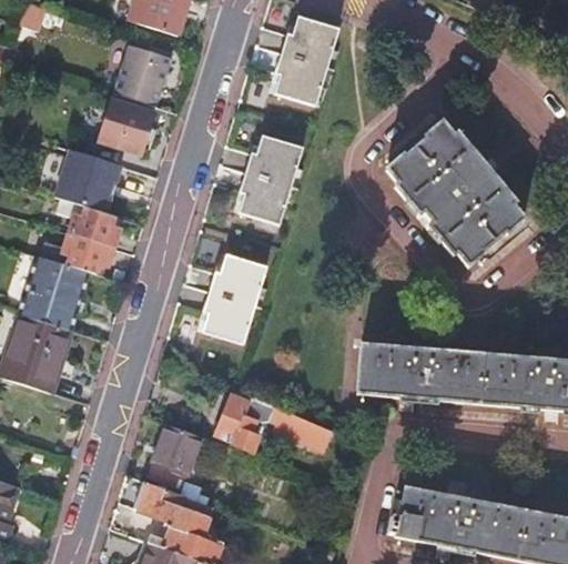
[(134,0),(130,18),(179,33),(188,0),(134,0)]
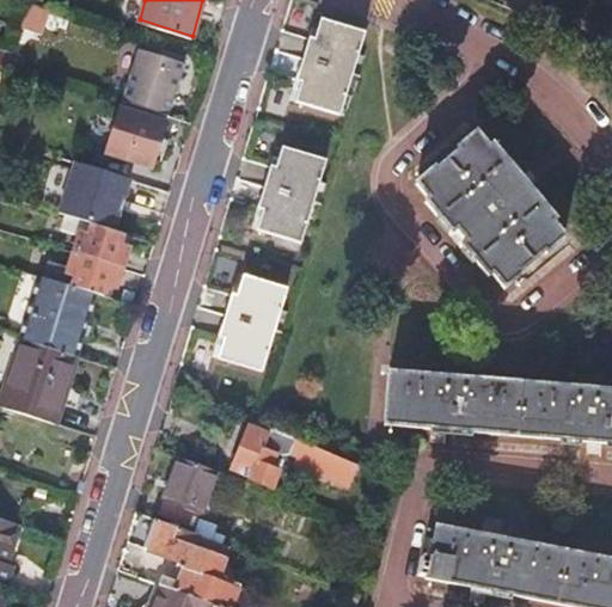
[(322,16),(316,35),(311,34),(298,75),(303,77),(297,98),(340,111),(365,29),(322,16)]
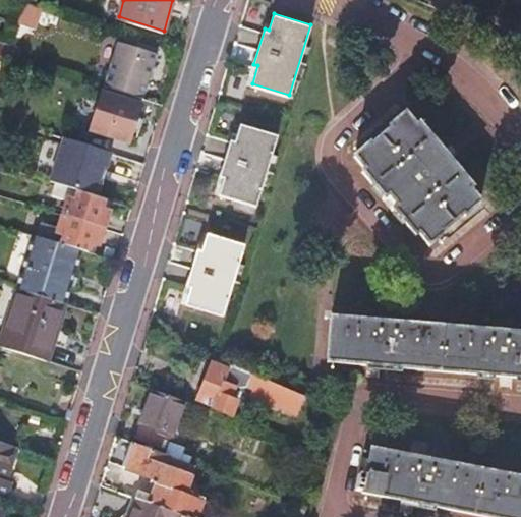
[(118,39),(104,82),(143,95),(157,51),(148,48),(149,43),(136,40),(135,44),(118,39)]
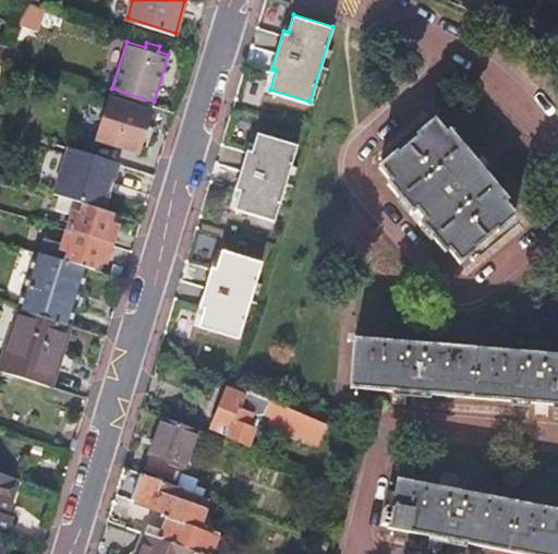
[(0,56),(8,59),(9,57),(11,47),(0,43),(0,56)]
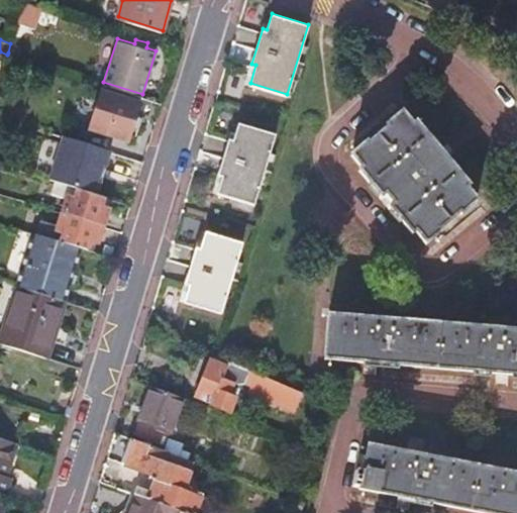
[(24,60),(20,71),(31,74),(34,63),(24,60)]
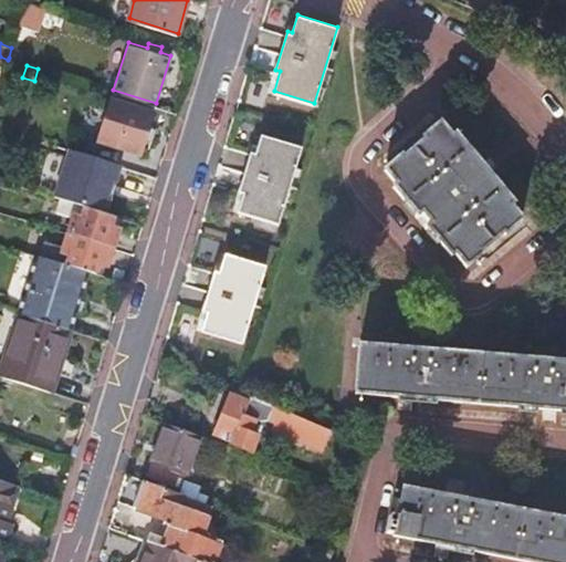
[(149,127),(155,111),(111,97),(97,139),(142,153),(147,133),(153,135),(155,129),(149,127)]
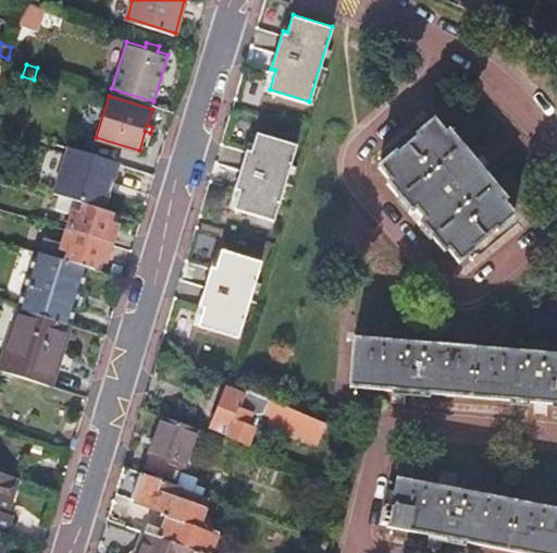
[(515,213),(503,199),(506,197),(473,157),(448,128),(445,131),(433,118),(417,131),(418,133),(397,150),(395,148),(379,162),(380,164),(391,177),(387,180),(445,248),(448,246),(460,259),(477,245),(475,243),(496,225),(497,228),(515,213)]
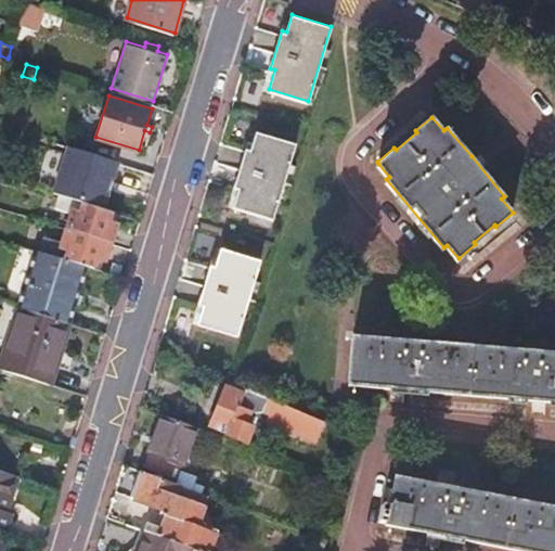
[(256,130),(249,148),(245,146),(233,186),(239,188),(232,206),(272,218),(295,143),(256,130)]
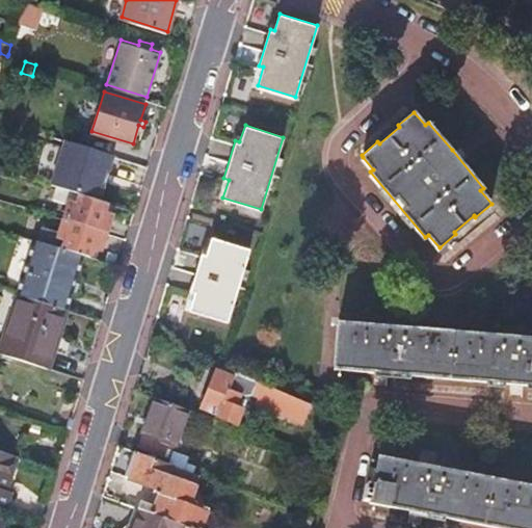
[(113,153),(65,137),(52,182),(58,184),(69,187),(99,198),(100,198),(113,153)]
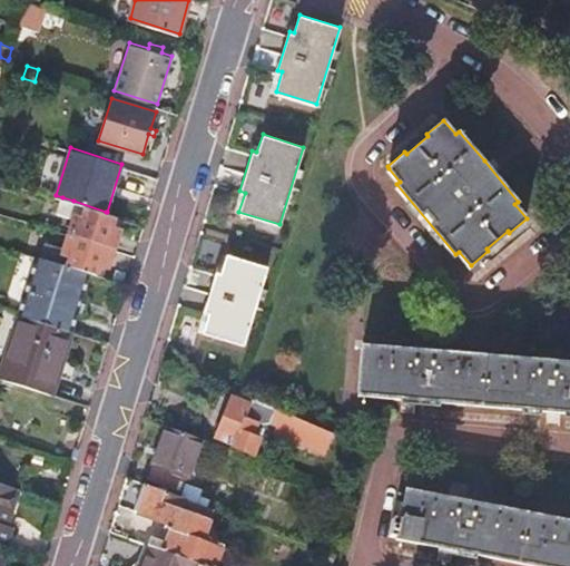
[(111,225),(115,214),(107,212),(106,212),(74,201),(62,197),(58,211),(74,216),(69,232),(70,232),(101,242),(114,245),(119,227),(111,225)]
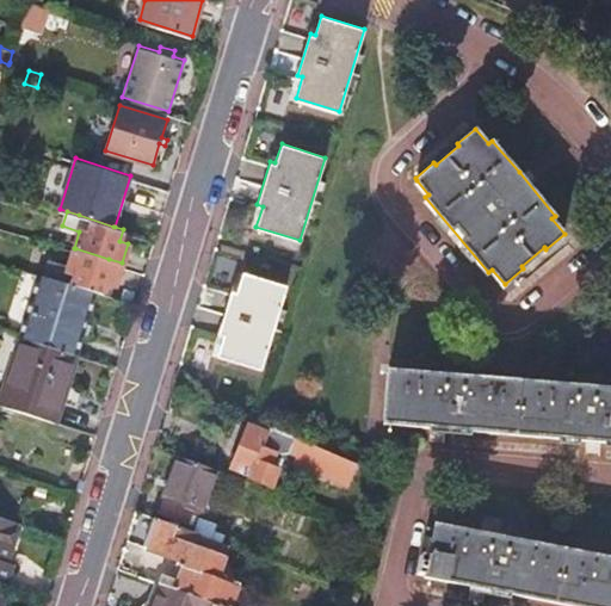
[(116,284),(123,263),(122,263),(109,259),(75,248),(71,265),(50,258),(45,273),(97,290),(105,292),(109,282),(116,284)]
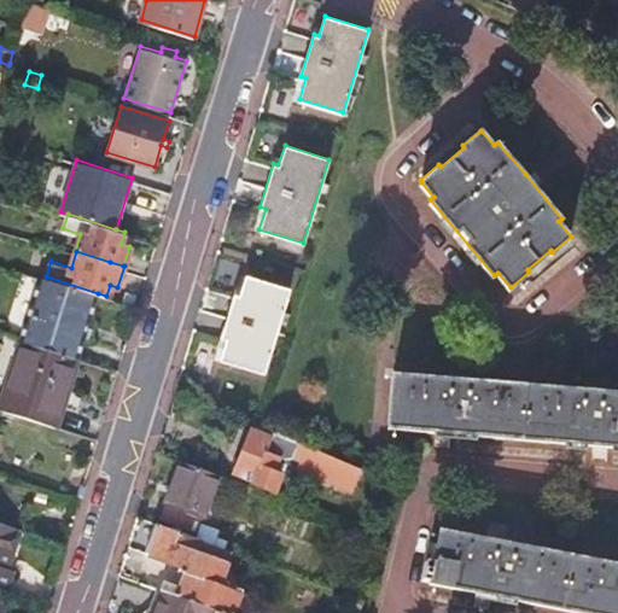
[(22,339),(79,356),(86,333),(86,332),(83,331),(87,317),(91,319),(91,317),(98,293),(46,276),(41,275),(22,339)]
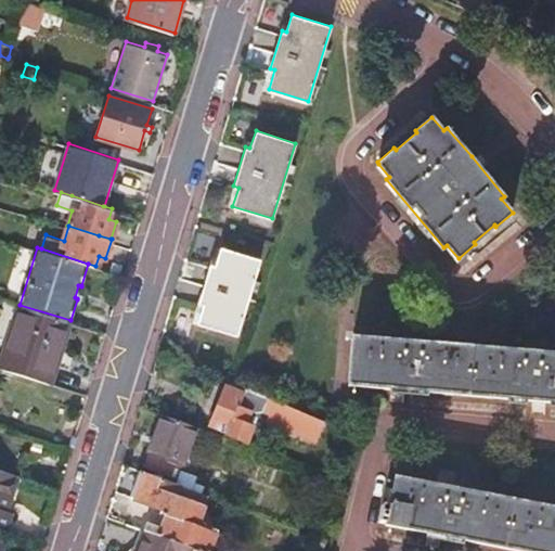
[(203,303),(196,321),(236,333),(259,258),(219,247),(214,265),(209,264),(197,302),(203,303)]
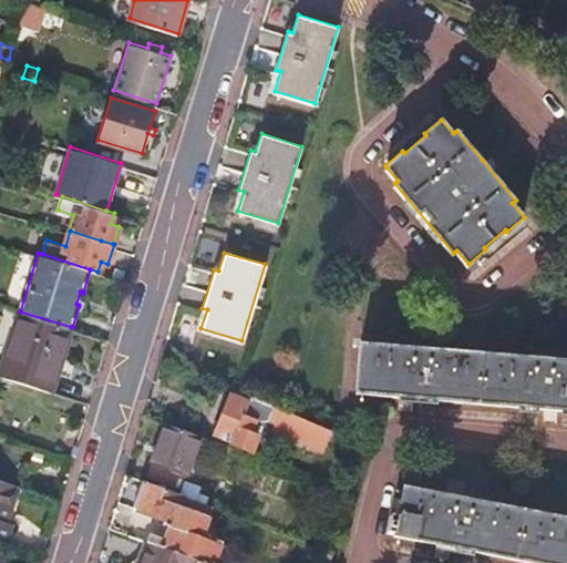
[(79,305),(79,306),(83,308),(88,293),(83,292),(83,293),(80,292),(76,304),(79,305)]
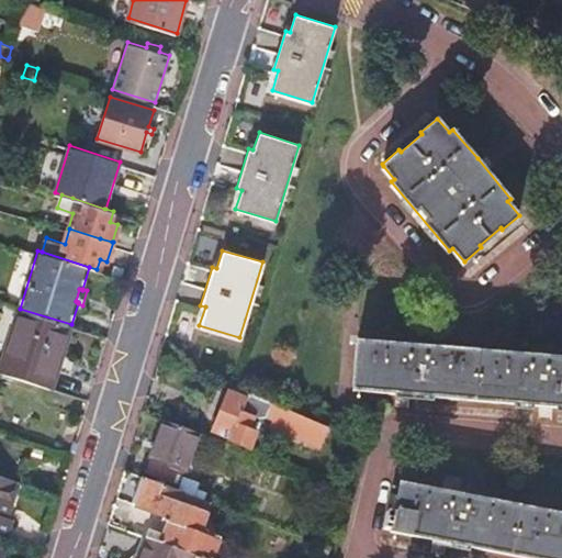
[(53,386),(71,324),(20,309),(0,369),(53,386)]
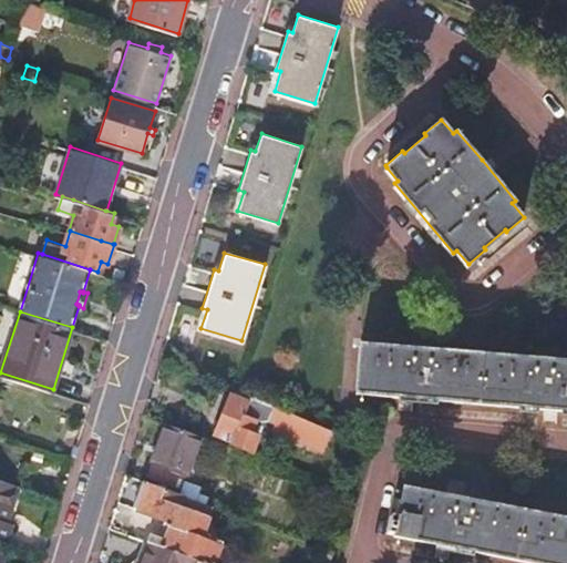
[(566,358),(360,341),(357,390),(399,393),(552,406),(566,407),(566,358)]
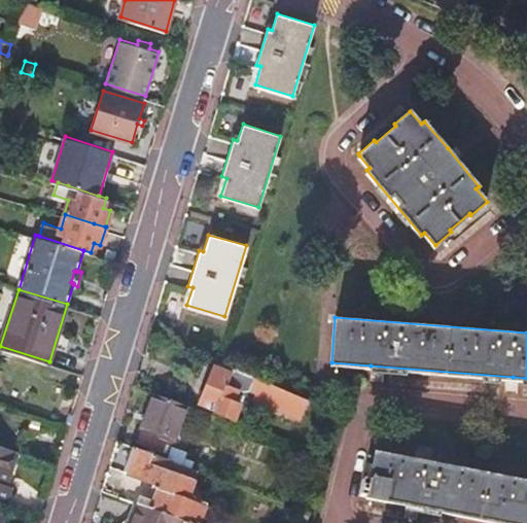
[(248,392),(254,380),(215,363),(198,405),(214,412),(213,413),(232,421),(238,407),(233,405),(238,393),(248,392)]
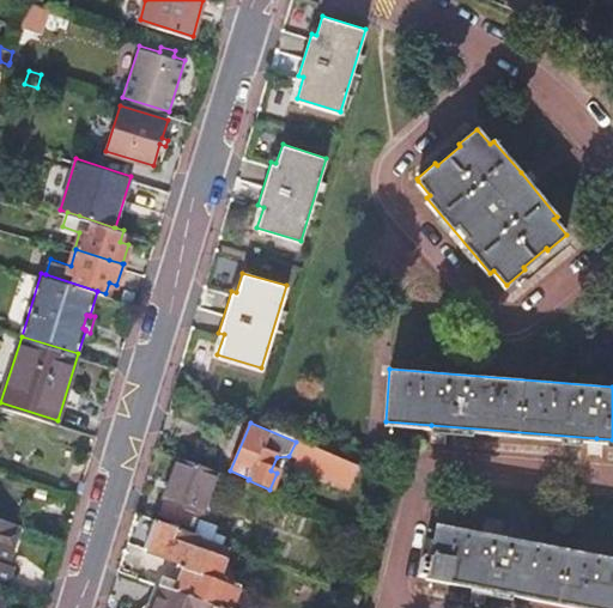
[(289,456),(296,458),(302,444),(296,442),(289,456)]
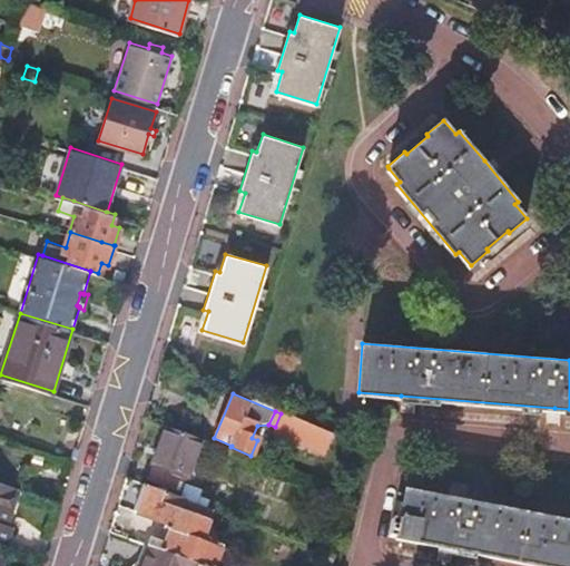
[(342,461),(350,443),(281,413),(275,427),(272,433),(322,455),(323,452),(342,461)]
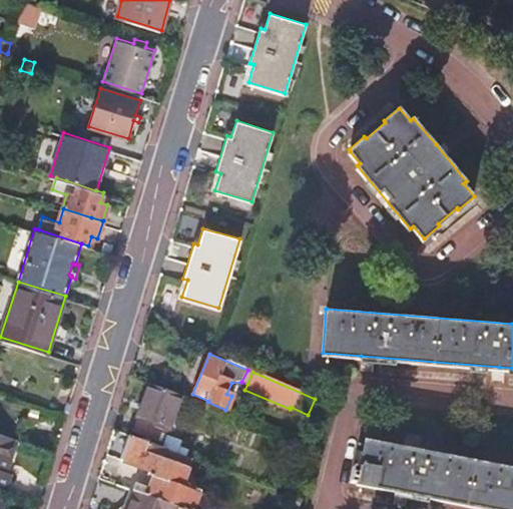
[(168,431),(180,398),(150,386),(137,419),(168,431)]
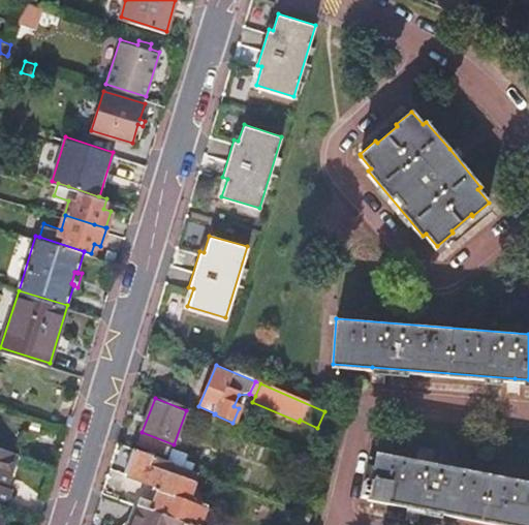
[(168,458),(174,444),(142,432),(136,446),(168,458)]
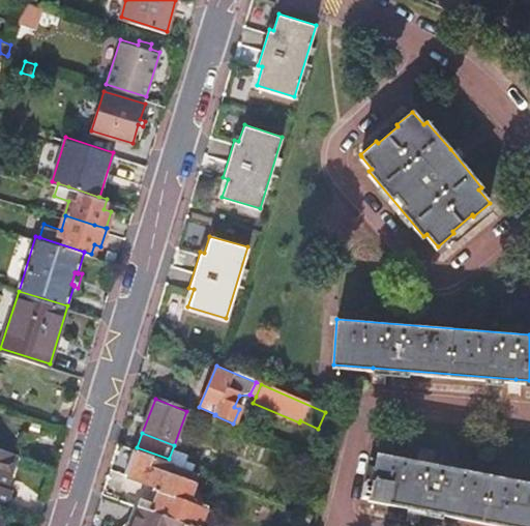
[(0,446),(0,503),(4,505),(9,488),(4,487),(16,451),(0,446)]
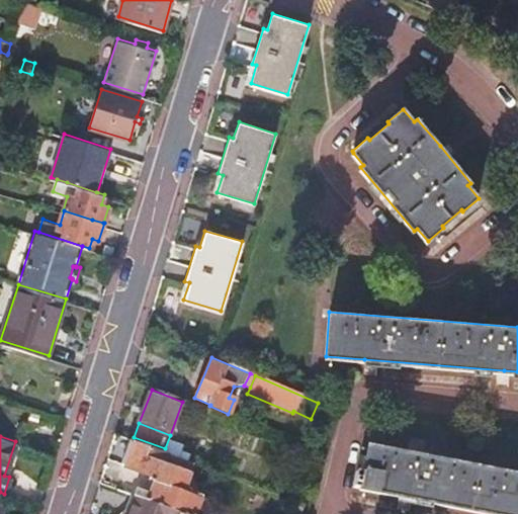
[(193,464),(124,439),(119,450),(125,453),(120,464),(149,476),(148,481),(155,484),(150,495),(136,490),(134,497),(179,513),(195,513),(202,497),(184,490),(193,464)]
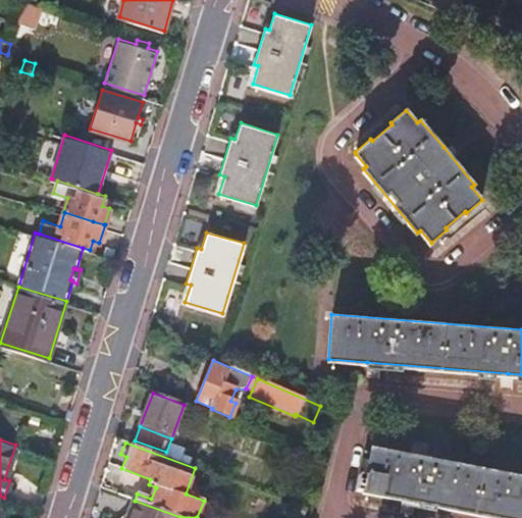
[(511,517),(521,517),(521,475),(371,447),(366,472),(359,471),(357,487),(363,488),(363,489),(399,497),(511,517)]
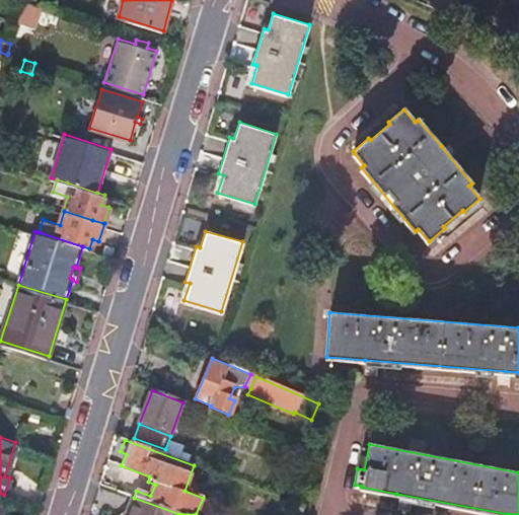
[(179,514),(134,498),(127,514),(179,514)]
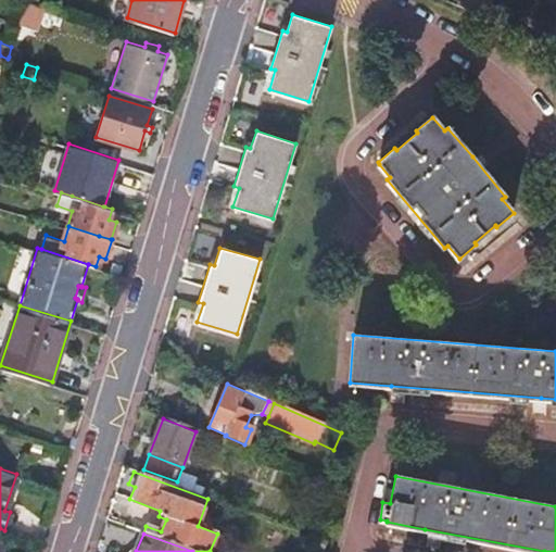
[(315,547),(325,550),(327,543),(317,540),(315,547)]
